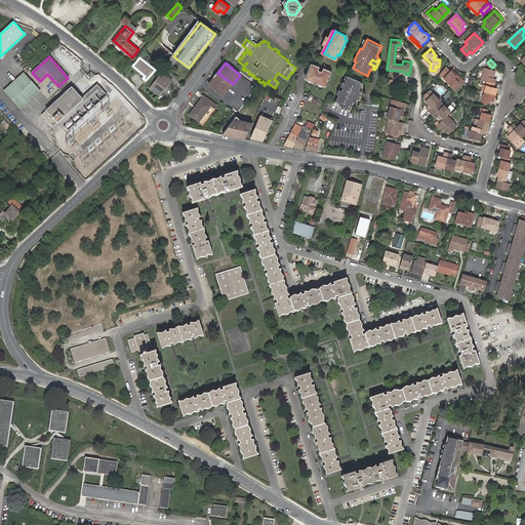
[(305,75),(306,78),(306,79),(309,80),(309,82),(311,83),(313,82),(319,84),(320,86),(321,87),(323,86),(326,87),(327,86),(329,84),(328,82),(329,79),(330,79),(330,77),(330,75),(332,74),(331,73),(332,72),(323,69),(322,71),(321,72),(320,71),(319,71),(319,70),(320,67),(312,64),(312,65),(310,66),(310,68),(310,70),(308,70),(309,72),(308,74),(305,75)]
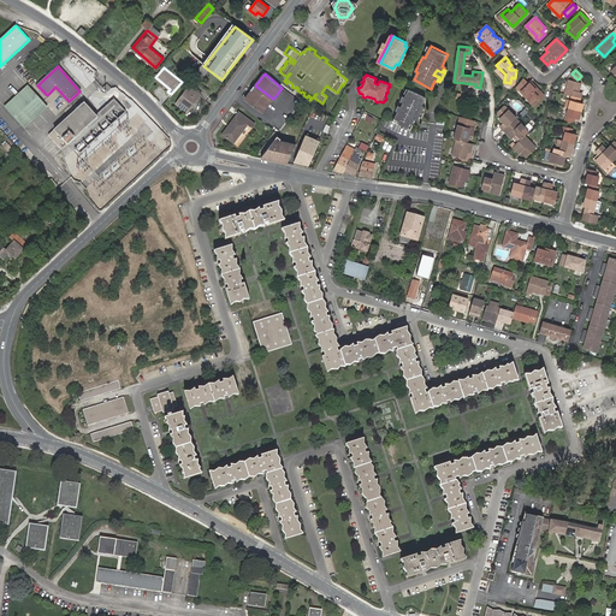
[(528,83),(523,78),(516,88),(521,92),(522,90),(526,94),(525,95),(532,102),(538,96),(540,99),(544,95),(534,86),(533,87),(529,83),(528,83)]
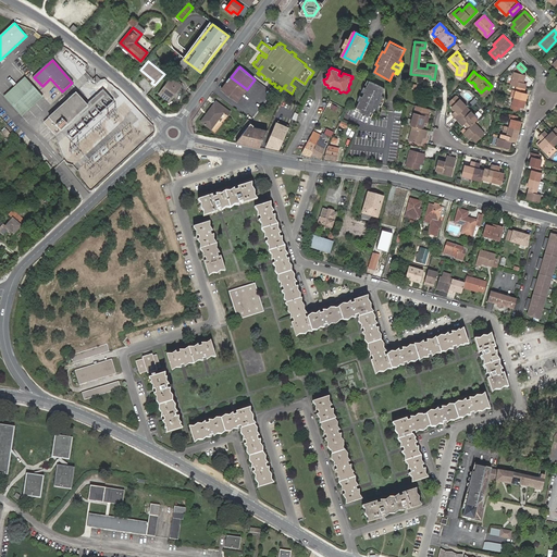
[(176,86),(177,87),(181,84),(171,76),(159,91),(162,94),(164,89),(170,94),(176,86)]
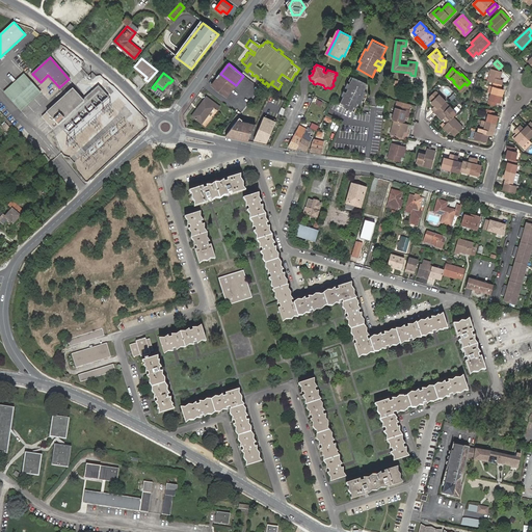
[(227,84),(233,89),(236,85),(220,74),(218,78),(224,83),(227,84)]
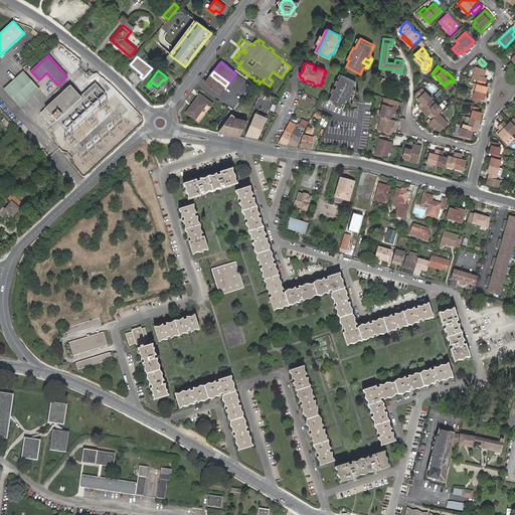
[(39,90),(25,73),(24,72),(4,91),(20,108),(39,90)]
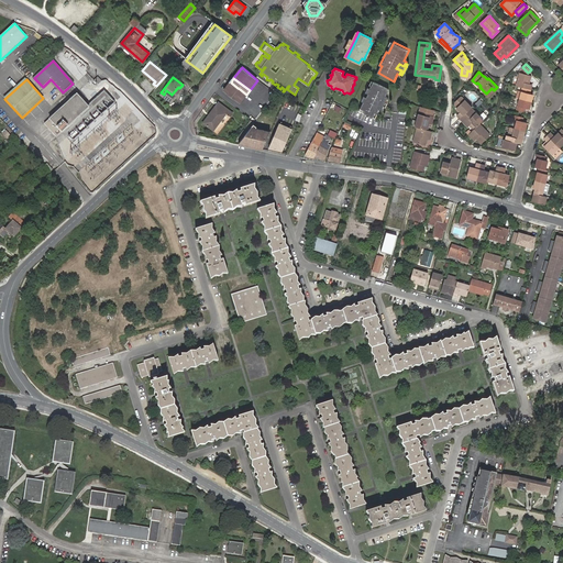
[(518,79),(515,92),(521,95),(529,97),(531,91),(528,90),(527,90),(528,88),(529,88),(530,83),(518,79)]
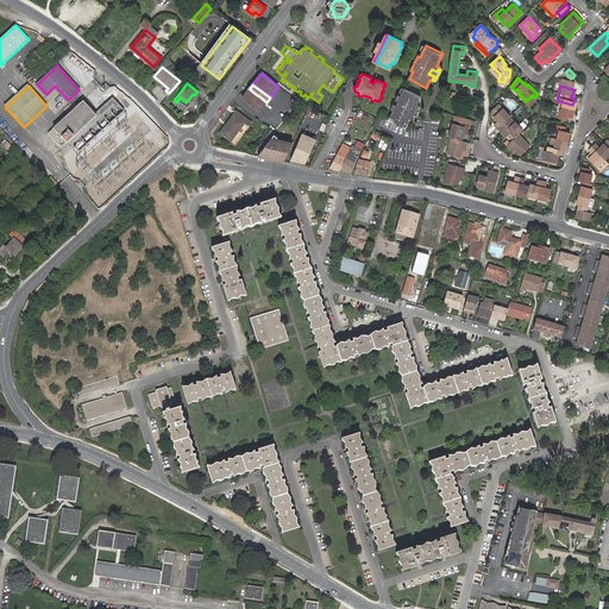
[(250,104),(257,95),(250,89),(243,98),(250,104)]
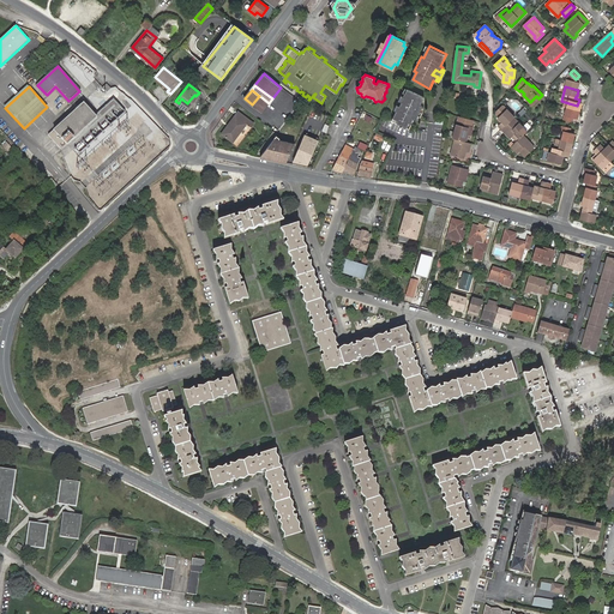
[(416,121),(416,120),(419,116),(413,114),(415,109),(420,112),(422,107),(421,106),(425,98),(408,90),(404,97),(402,96),(395,110),(397,112),(393,119),(398,121),(397,124),(409,130),(414,120),(416,121)]
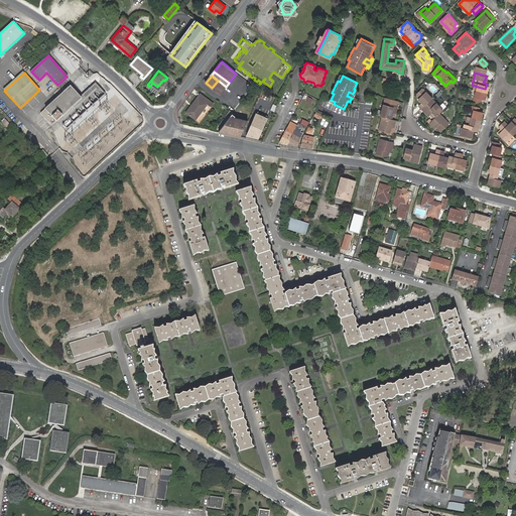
[(156,92),(164,81),(163,80),(157,87),(152,83),(150,87),(156,92)]
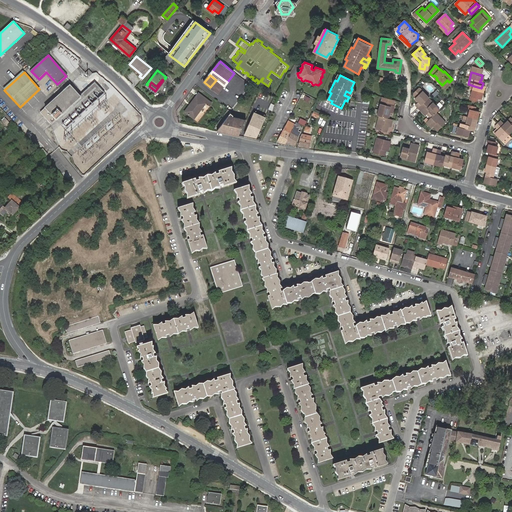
[(218,93),(224,86),(218,81),(212,88),(218,93)]
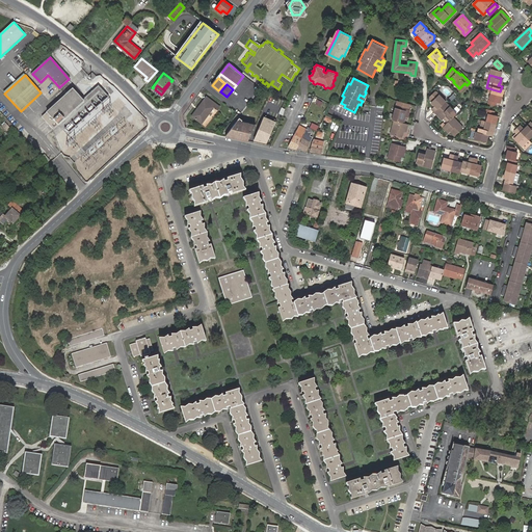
[(73,89),(65,96),(55,105),(43,117),(53,130),(84,102),(82,100),(73,89)]
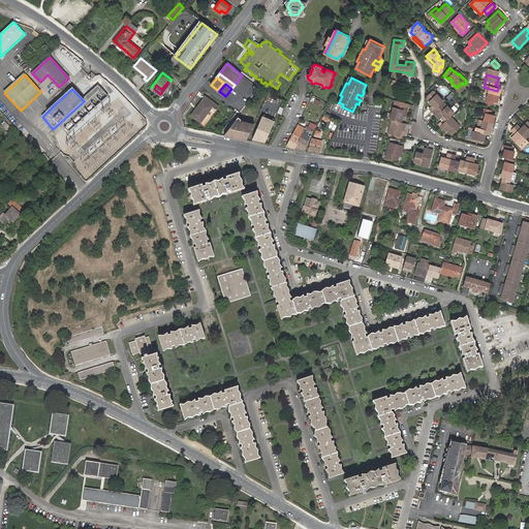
[(490,89),(488,98),(498,101),(500,94),(497,94),(497,91),(490,89)]
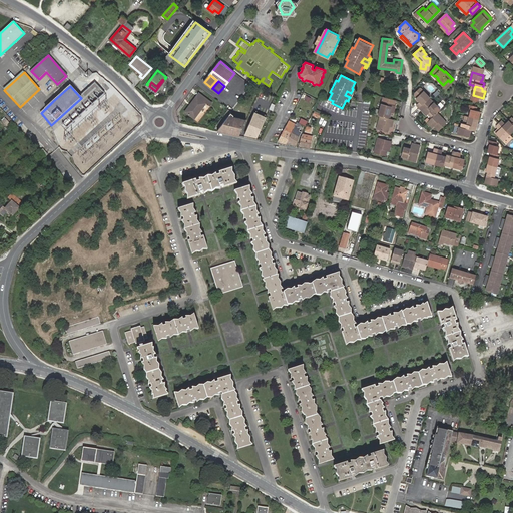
[(417,97),(424,90),(422,88),(420,88),(416,92),(416,95),(417,97)]
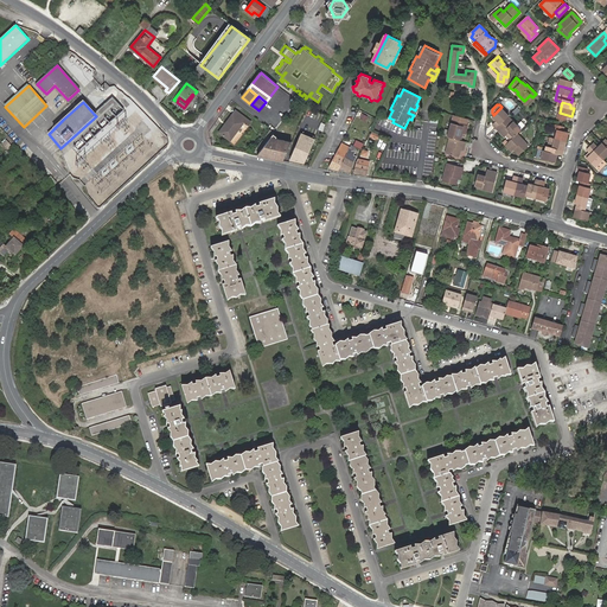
[(420,108),(417,107),(415,110),(410,108),(408,113),(414,115),(411,119),(414,119),(416,116),(419,110),(420,108)]
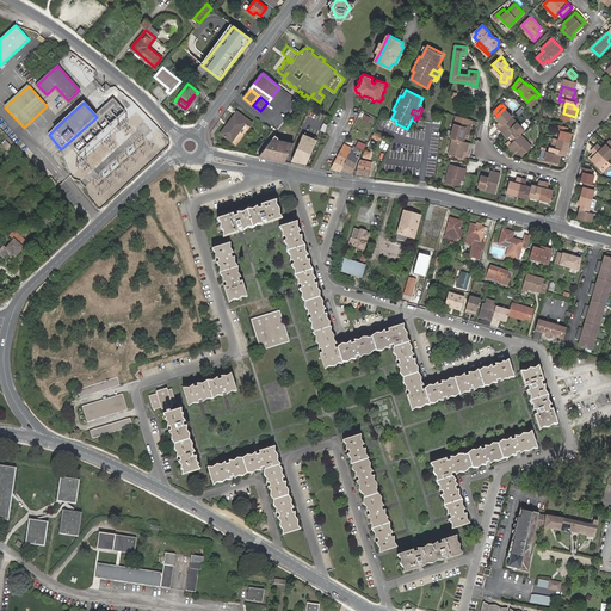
[(512,117),(513,116),(505,107),(497,116),(500,121),(497,124),(500,129),(512,117)]
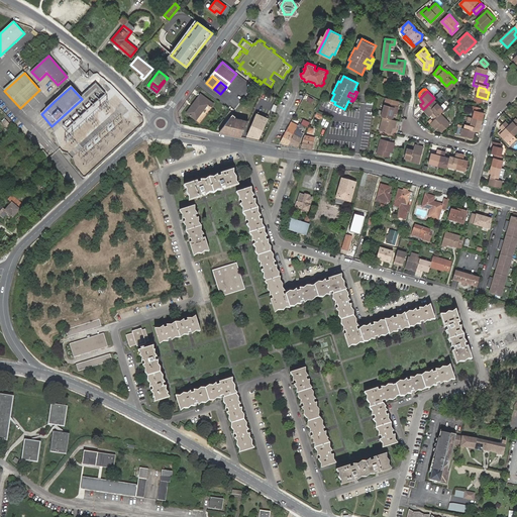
[(188,112),(189,113),(203,95),(201,94),(188,112)]
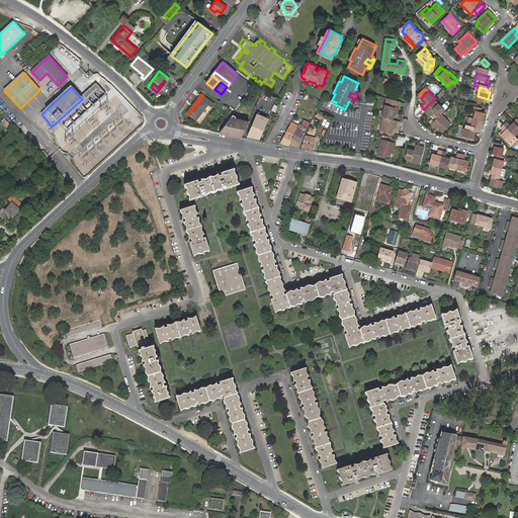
[(203,95),(189,113),(197,119),(208,104),(212,106),(214,103),(203,95)]
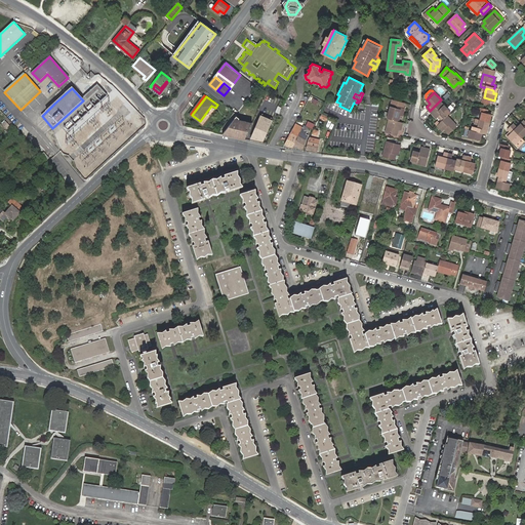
[(484,97),(481,107),(488,109),(489,106),(492,107),(494,101),(484,97)]
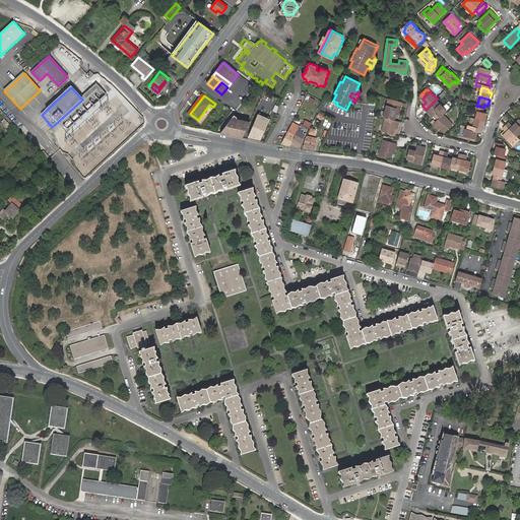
[(381,111),(380,116),(383,117),(385,118),(395,120),(396,116),(394,115),(395,114),(396,114),(398,115),(400,107),(399,107),(400,102),(389,99),(387,104),(385,112),(381,111)]
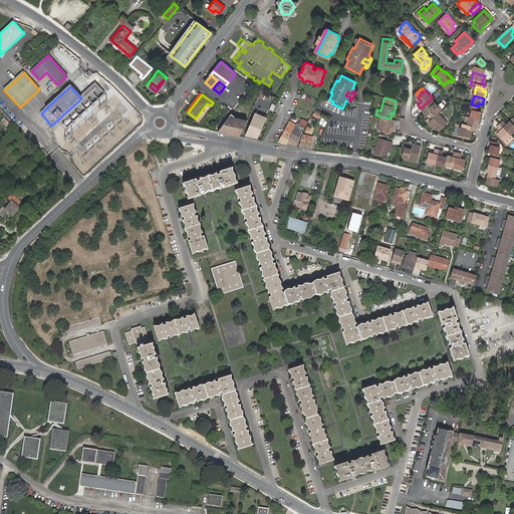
[(442,109),(431,98),(421,108),(427,113),(428,112),(429,113),(433,118),(438,113),(442,109)]
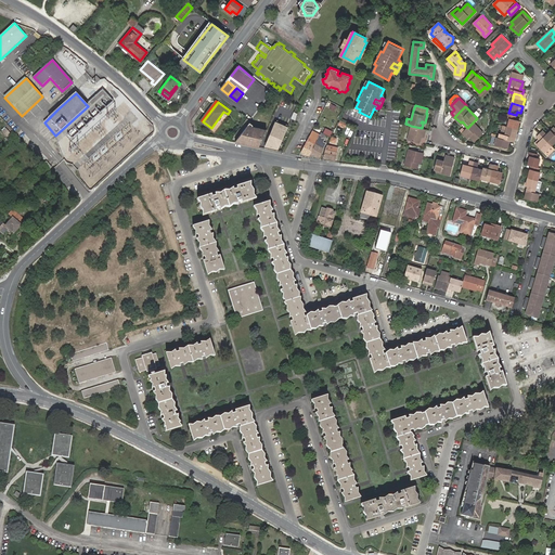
[(510,118),(507,126),(517,129),(519,121),(515,119),(516,115),(508,113),(507,113),(506,117),(510,118)]
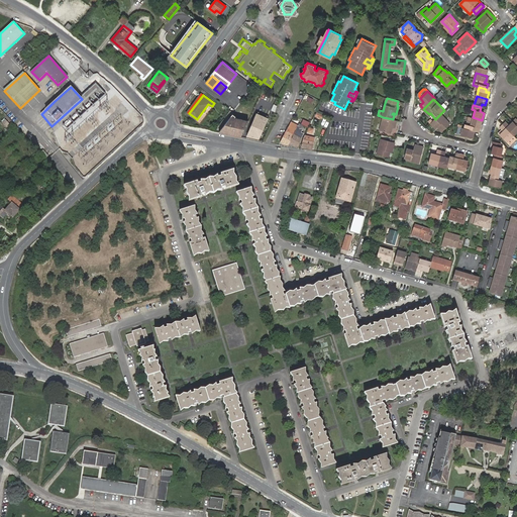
[(270,118),(257,112),(246,137),(259,140),(270,118)]
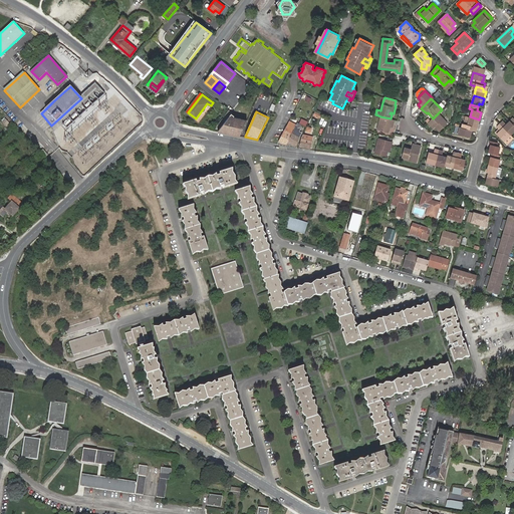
[(448,123),(438,113),(433,118),(428,122),(434,129),(435,126),(437,125),(438,126),(437,127),(440,131),(448,123)]
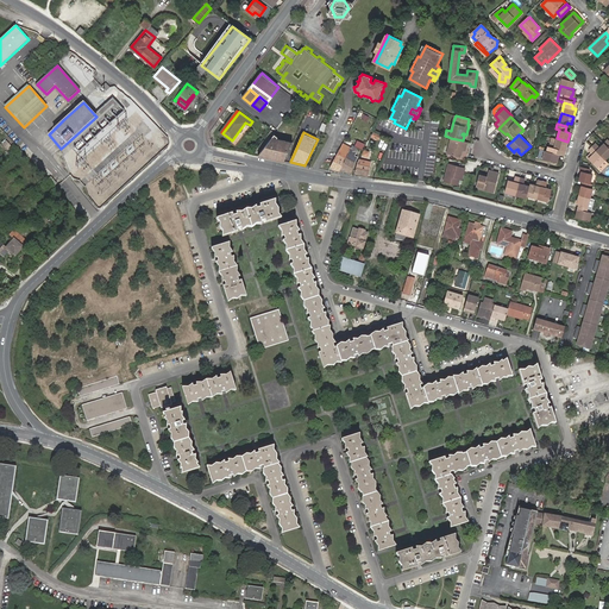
[(284,162),(287,156),(288,154),(290,149),(293,143),(274,138),(261,156),(284,162)]
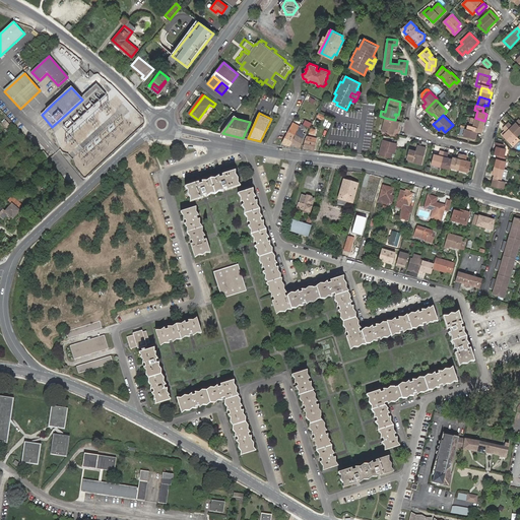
[(395,120),(385,118),(382,131),(393,134),(394,130),(393,130),(393,128),(395,128),(397,129),(399,121),(395,120)]
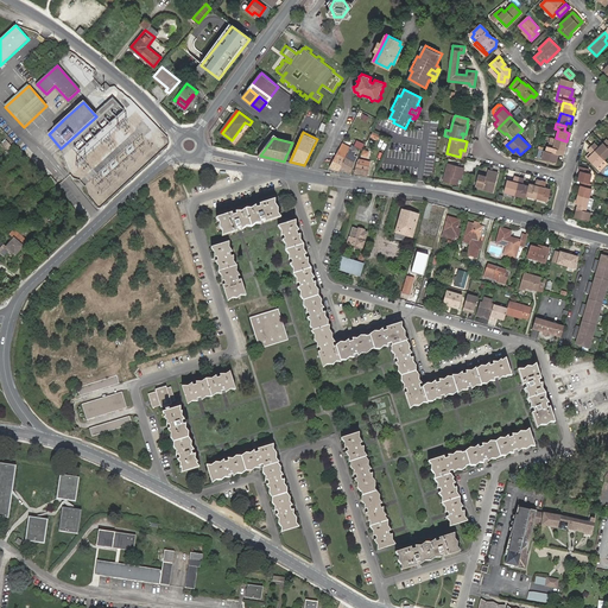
[(551,146),(549,152),(557,154),(559,150),(564,151),(567,141),(556,138),(553,147),(551,146)]
